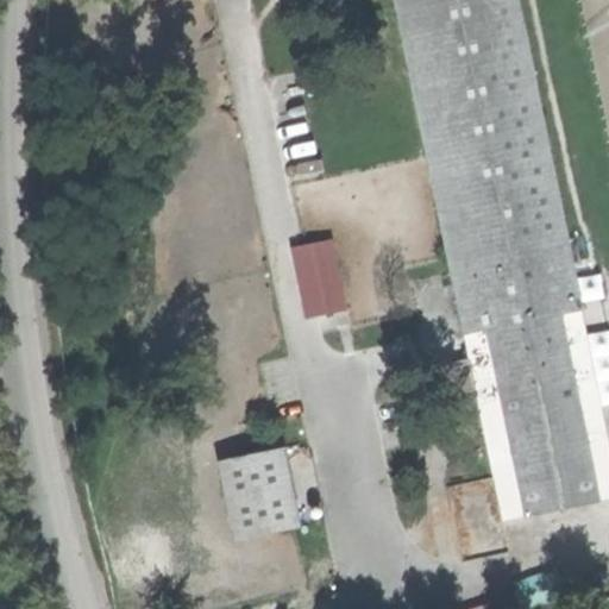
[(506,518),(608,495),(608,456),(578,307),(581,303),(518,0),(391,0),(459,330),(466,331),(506,518)]
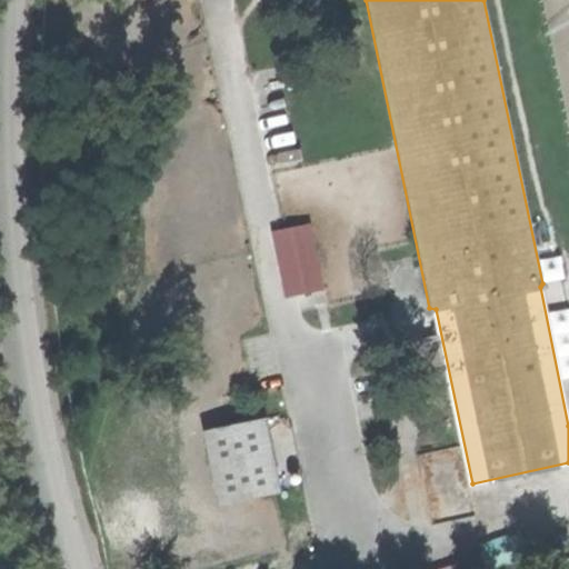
[(272,230),(288,297),(328,288),(313,220),(272,230)]
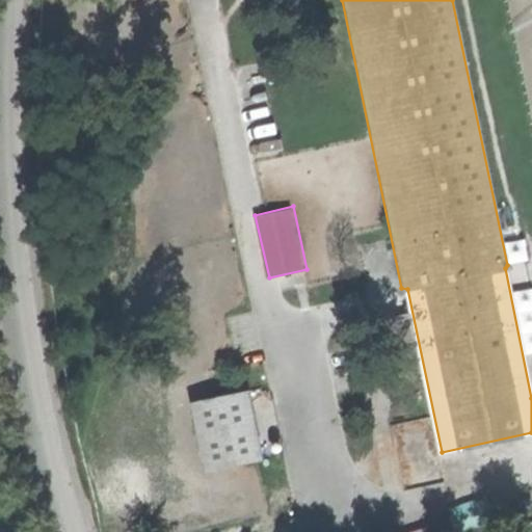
[(424,378),(386,382),(389,409),(427,405),(424,378)]
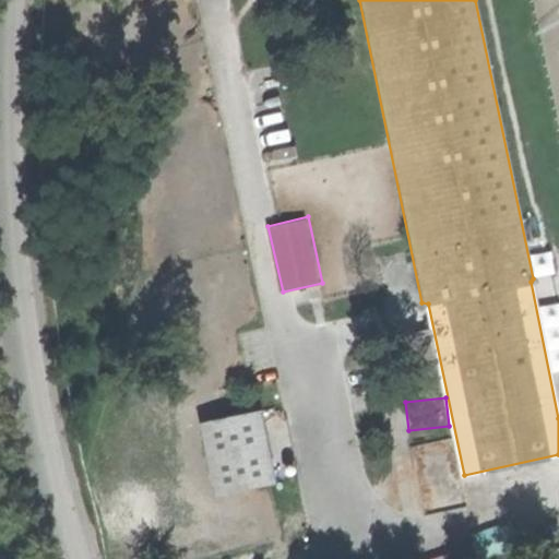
[(223,489),(273,478),(257,409),(207,420),(223,489)]
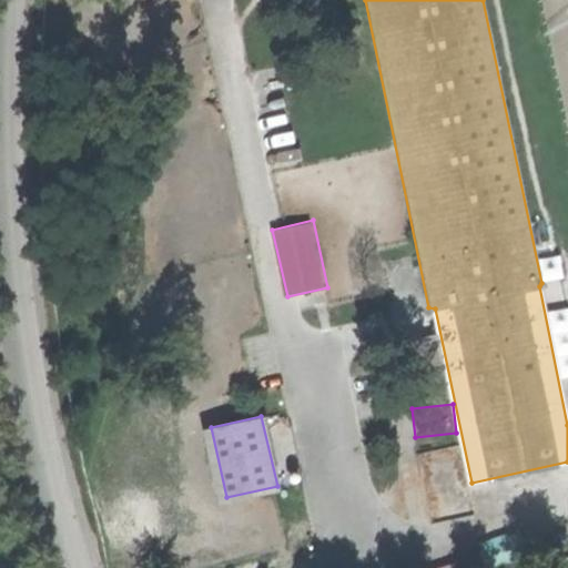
[(437,567),(489,567),(485,553),(437,567)]
